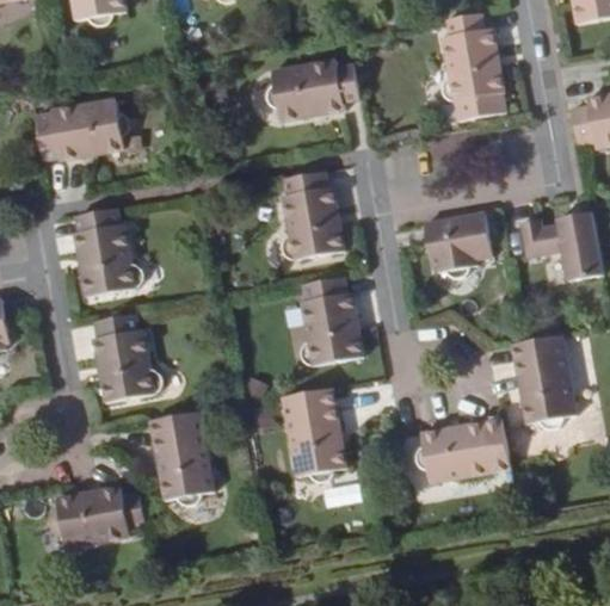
[(68,0),(71,19),(84,17),(86,19),(88,22),(92,23),(104,20),(106,19),(109,18),(109,16),(109,13),(121,11),(118,0),(68,0)]
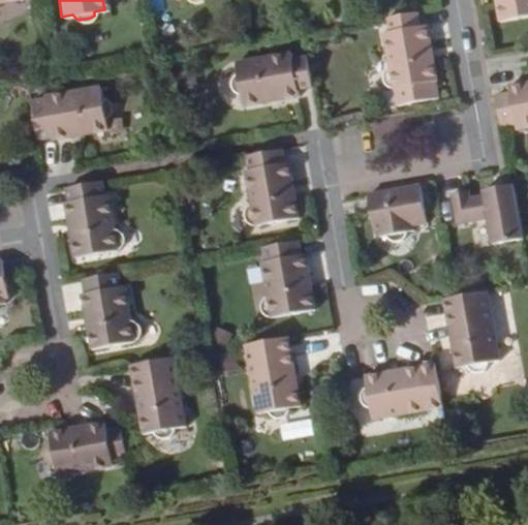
[(493,0),(496,20),(527,13),(527,0),(493,0)]
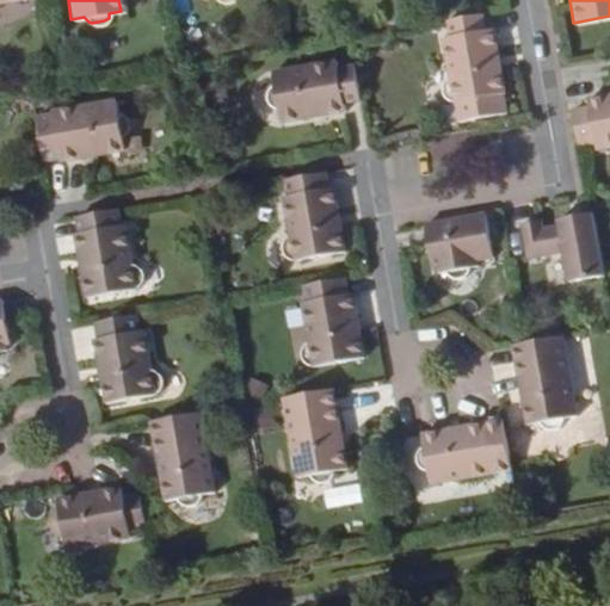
[(486,26),(482,11),(447,18),(449,33),(443,35),(449,73),(445,75),(442,78),(441,81),(441,84),(442,92),(444,96),(447,98),(450,99),(451,99),(453,100),(456,118),(505,109),(501,91),(504,90),(500,67),(494,68),(492,51),(497,50),(492,25),(486,26)]
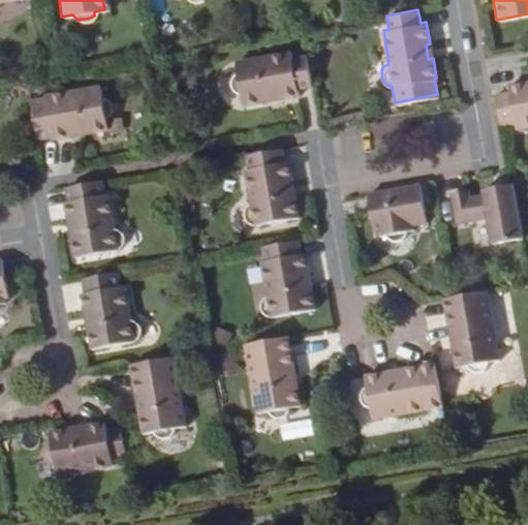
[(296,91),(310,89),(304,59),(290,61),(288,51),(233,61),(236,78),(233,79),(229,81),(228,82),(228,85),(229,94),(231,97),(233,98),(236,100),(240,100),(241,109),(261,105),(260,101),(276,98),(277,102),(297,99),(296,91)]
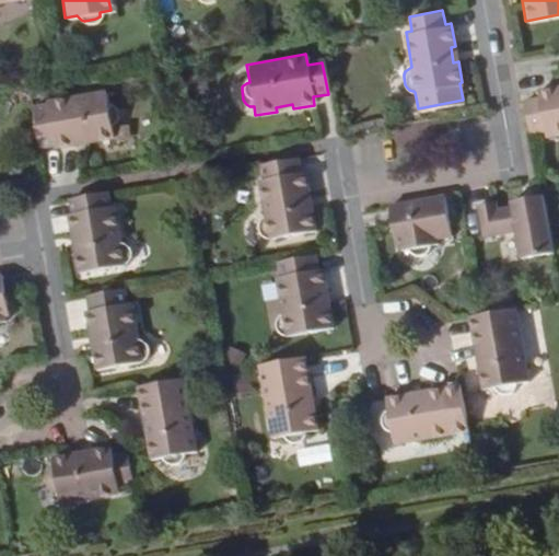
[(536,84),(538,93),(543,125),(545,131),(558,129),(558,81),(536,84)]
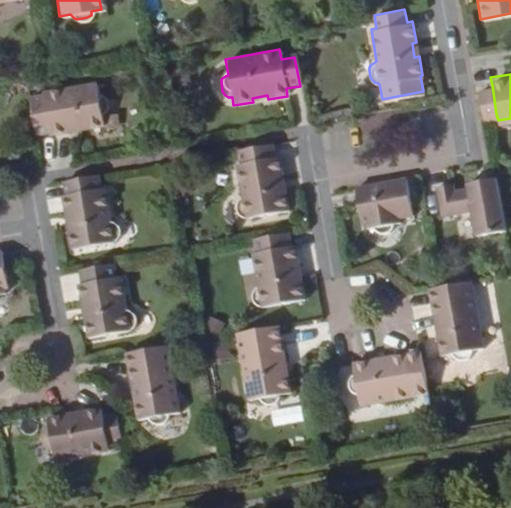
[(43,98),(49,127),(50,133),(103,123),(101,112),(103,112),(105,111),(107,109),(107,107),(105,95),(104,93),(102,91),(100,90),(97,90),(96,81),(76,84),(76,89),(63,91),(62,86),(42,90),(43,98)]
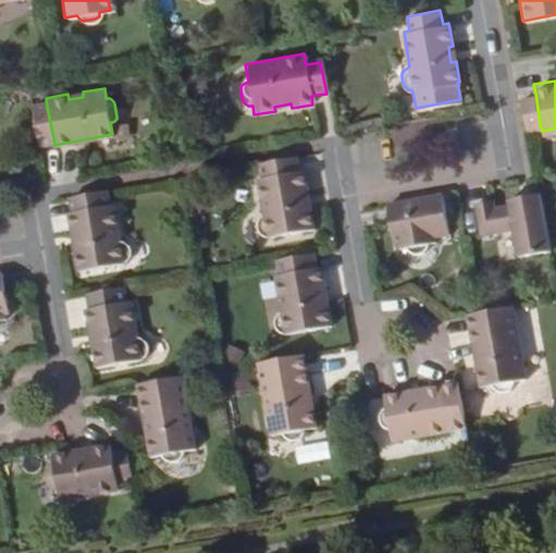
[(535,93),(521,95),(528,126),(540,124),(535,93)]
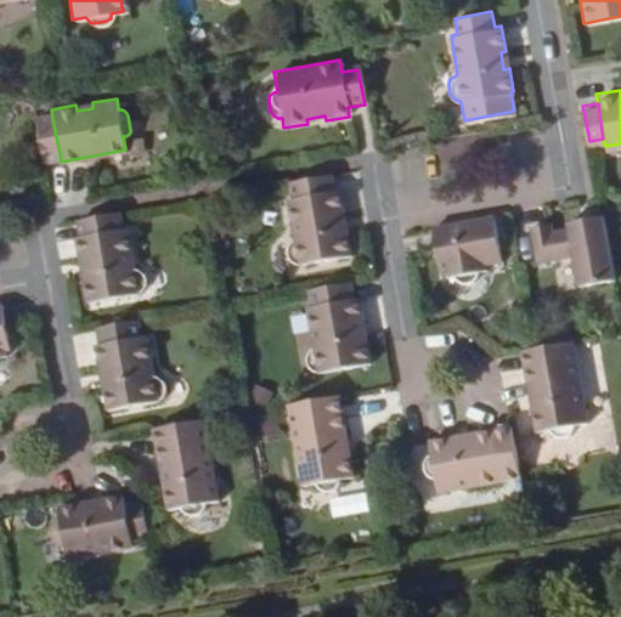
[(37,122),(43,157),(60,154),(52,119),(37,122)]
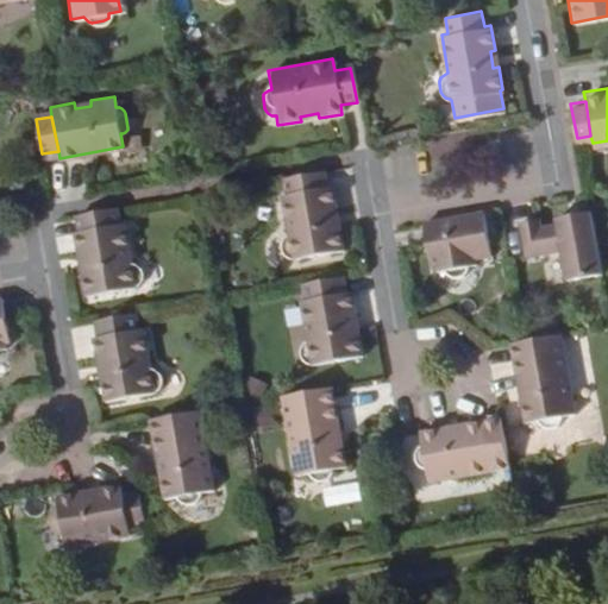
[(327,187),(324,169),(281,176),(284,195),(280,195),(288,232),(286,233),(283,234),(281,237),(281,240),(283,252),(286,255),(288,257),(290,258),(293,258),(343,249),(338,226),(332,227),(330,211),(336,209),(331,186),(327,187)]
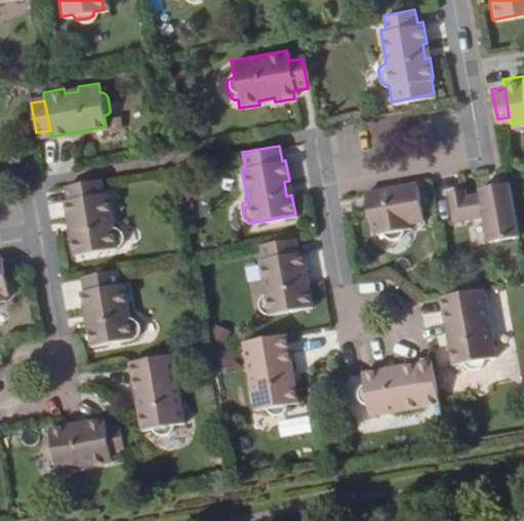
[(101,193),(97,178),(68,184),(71,199),(101,193)]
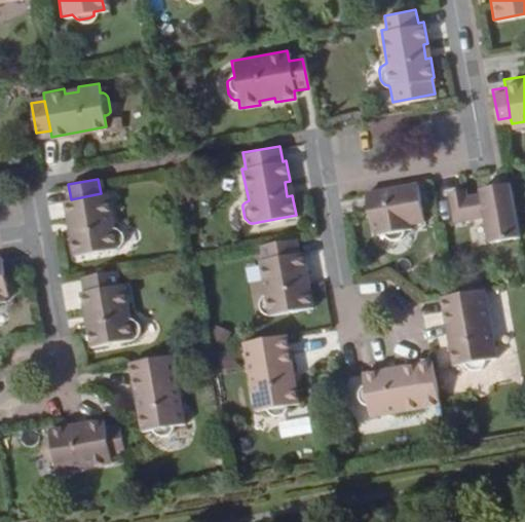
[(420,219),(413,182),(363,191),(366,208),(370,206),(372,213),(367,214),(370,228),(381,226),(381,231),(388,230),(388,233),(389,235),(391,237),(394,237),(397,237),(406,235),(408,234),(410,232),(411,230),(411,229),(410,227),(415,226),(414,220),(420,219)]
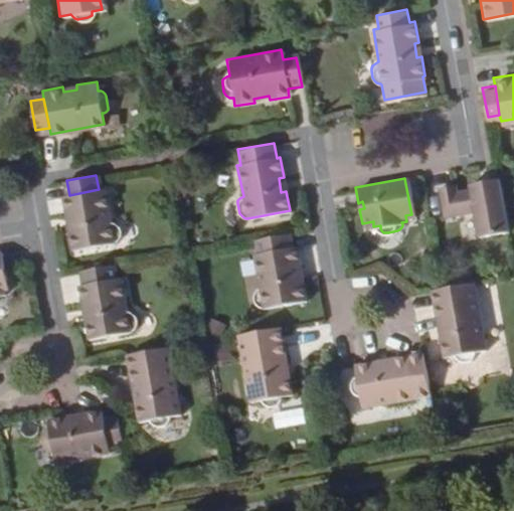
[(481,236),(508,232),(499,178),(490,180),(491,185),(482,186),(481,182),(471,184),(471,188),(457,191),(457,186),(440,188),(445,219),(477,213),(481,236)]
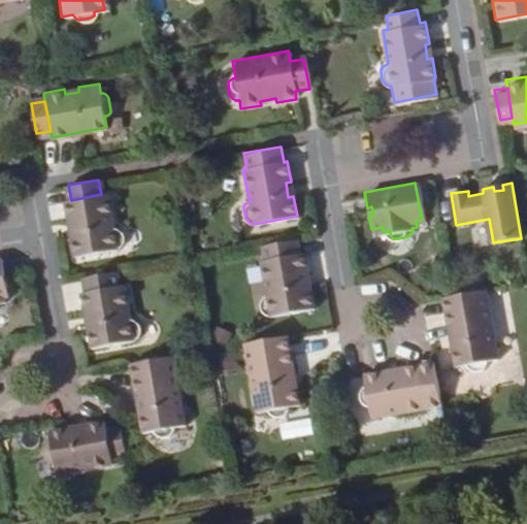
[(108,193),(101,194),(71,200),(63,201),(68,222),(72,221),(74,235),(70,235),(73,256),(117,249),(120,247),(122,244),(124,242),(124,239),(122,228),(121,227),(118,225),(117,224),(113,225),(108,193)]
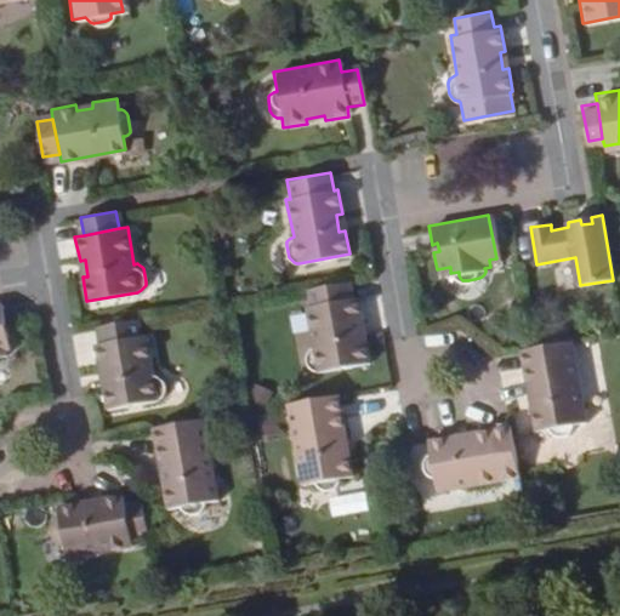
[(346,280),(311,286),(314,303),(348,297),(346,280)]
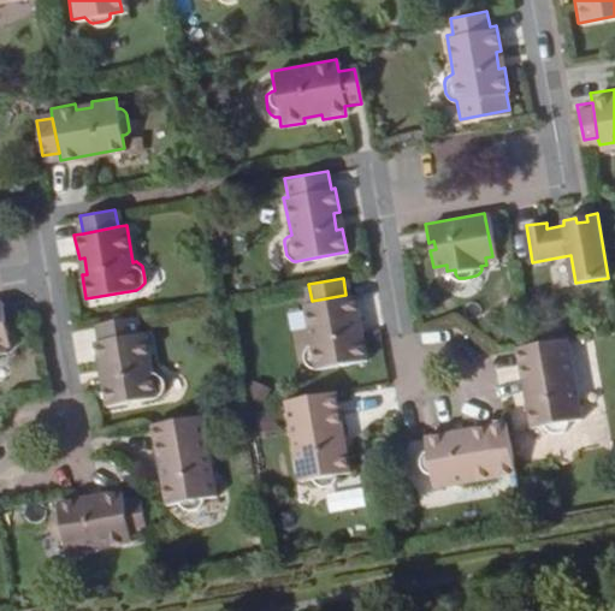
[(346,295),(312,301),(303,302),(311,340),(307,343),(306,344),(305,345),(303,346),(303,350),(306,360),(306,362),(309,365),(312,366),(315,366),(318,367),(367,356),(361,332),(356,333),(354,319),(359,318),(355,294),(346,295)]
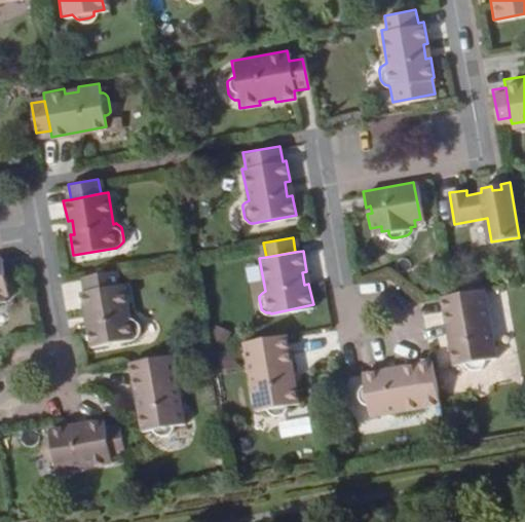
[(111,270),(79,276),(81,289),(114,284),(111,270)]
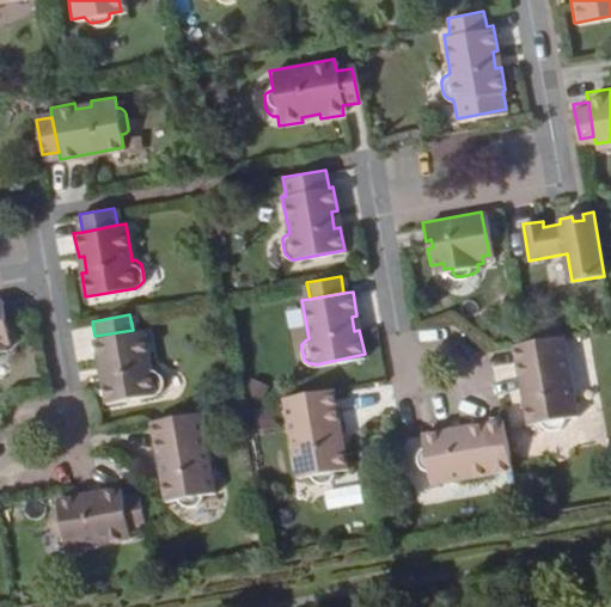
[(133,330),(95,336),(87,338),(91,362),(97,361),(101,378),(95,379),(98,403),(148,393),(148,392),(152,391),(154,390),(157,388),(158,386),(158,384),(156,371),(153,367),(151,366),(148,366),(146,366),(140,329),(133,330)]
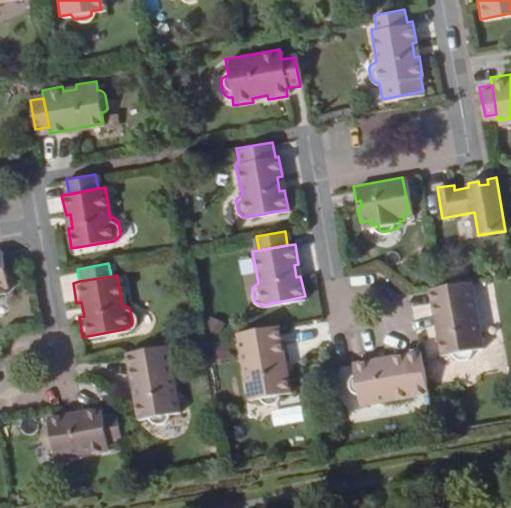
[(469,280),(437,286),(428,287),(434,320),(440,319),(442,332),(437,334),(441,355),(451,353),(451,355),(452,358),(454,359),(457,360),(468,358),(471,355),(473,353),(472,350),(472,349),(481,348),(469,280)]
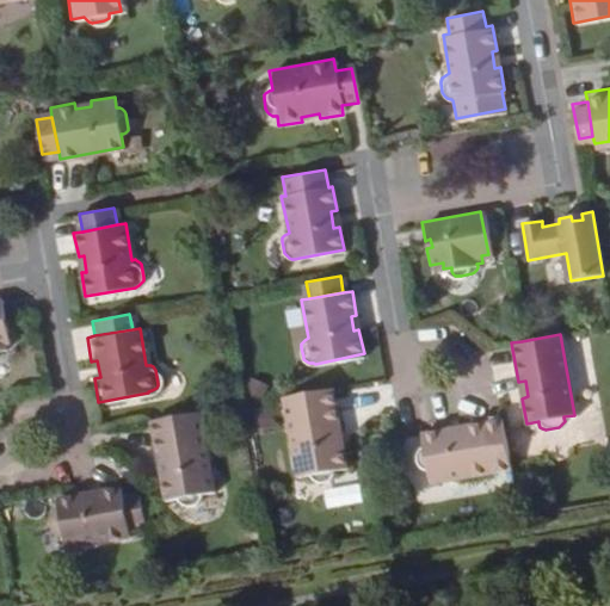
[(327,387),(278,395),(293,477),(303,475),(305,477),(306,480),(308,482),(310,483),(313,483),(321,482),(326,481),(328,478),(330,477),(330,474),(330,472),(330,471),(343,469),(337,443),(333,444),(330,430),(334,428),(327,387)]
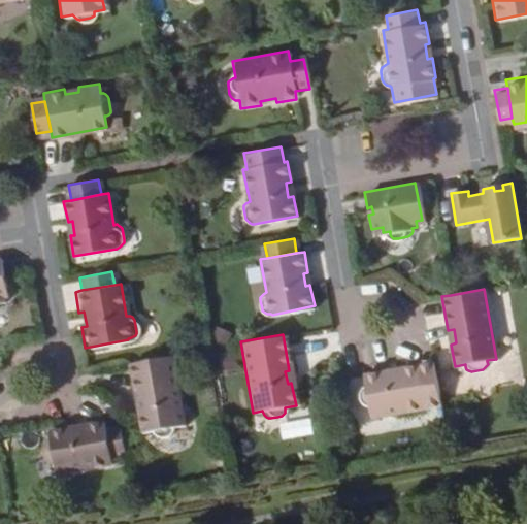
[(172,354),(130,362),(136,397),(140,396),(143,410),(138,411),(142,432),(154,429),(154,433),(155,434),(157,436),(160,437),(170,435),(173,433),(174,432),(175,430),(175,428),(175,426),(185,425),(172,354)]
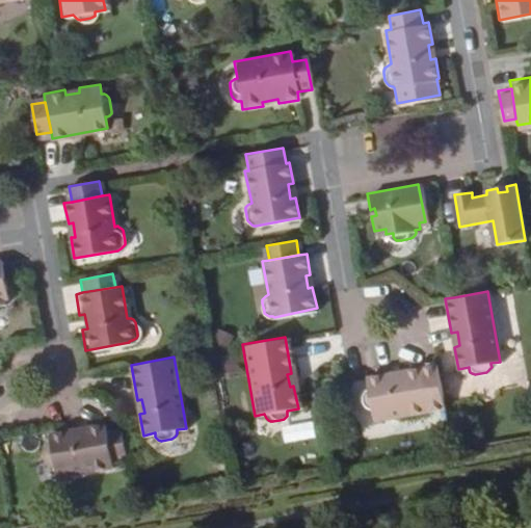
[(428,406),(422,375),(421,370),(400,373),(401,377),(387,380),(386,375),(366,379),(367,391),(366,391),(364,393),(362,395),(361,398),(364,411),(366,412),(369,413),(372,413),(373,422),(429,412),(428,406)]
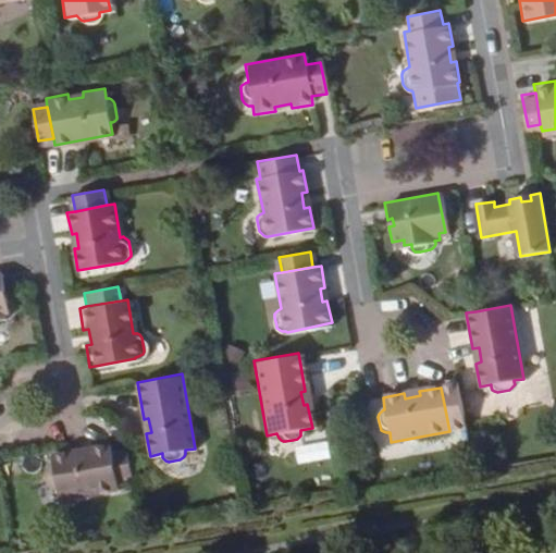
[(448,426),(462,424),(457,390),(442,393),(448,426)]
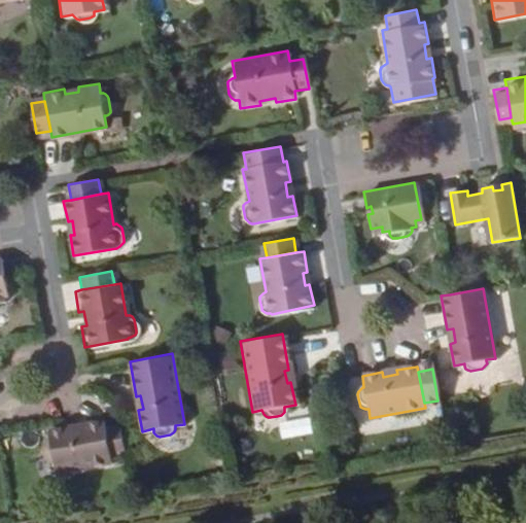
[(68,416),(46,420),(48,432),(46,433),(45,434),(44,437),(44,440),(46,450),(47,452),(49,453),(51,454),(54,454),(55,464),(110,454),(109,448),(104,417),(102,410),(85,413),(81,414),(82,419),(69,421),(68,416)]
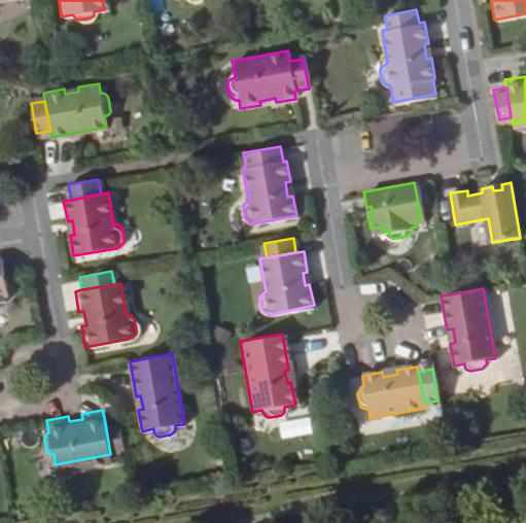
[(277,419),(278,436),(311,432),(309,415),(277,419)]
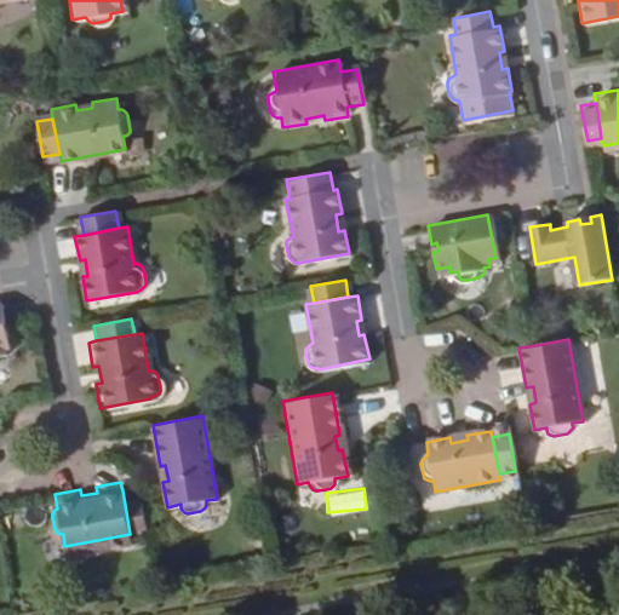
[(129,527),(144,524),(138,489),(122,490),(129,527)]
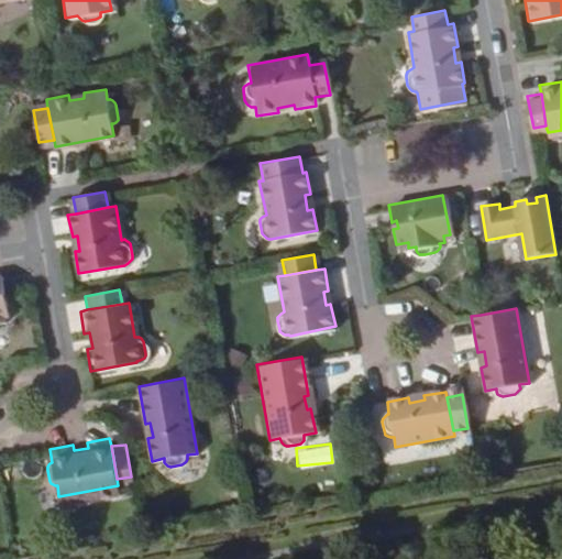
All buildings are outlined.
